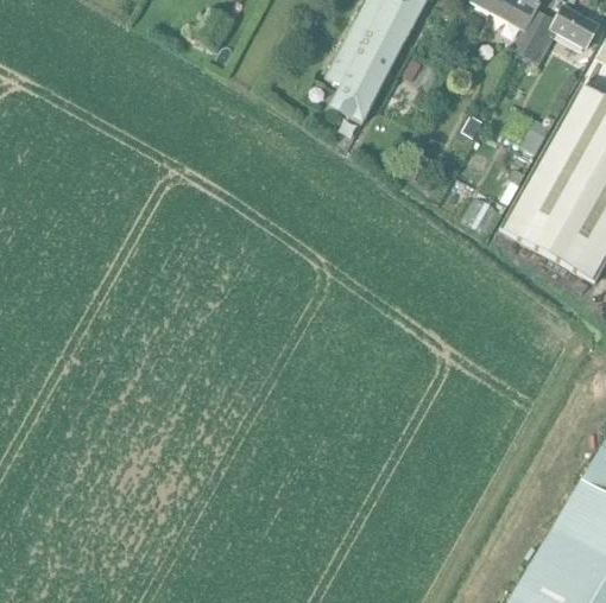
[(371,30),(402,46),(425,0),(364,0),(346,35),(365,43),(371,30)]
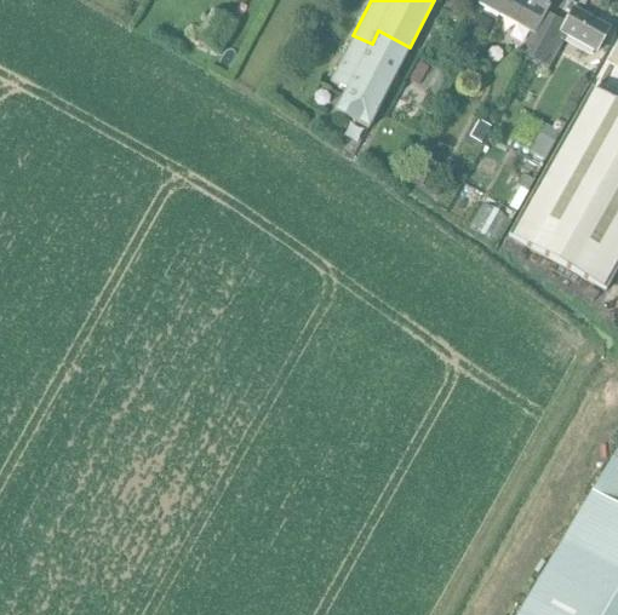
[(531,59),(555,16),(547,11),(553,0),(482,0),(481,3),(532,32),(520,53),(531,59)]
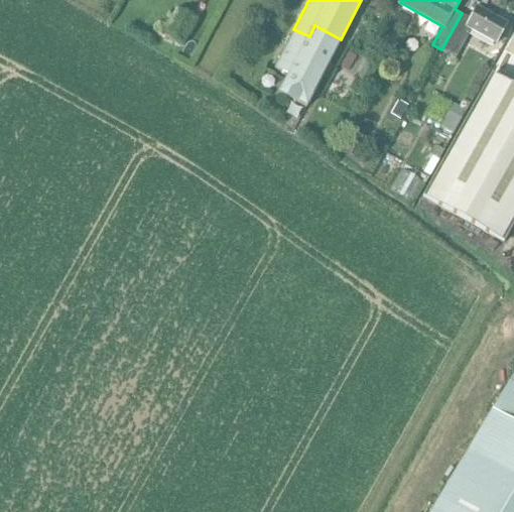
[(462,13),(441,49),(456,57),(472,30),(496,43),(508,23),(478,6),(471,18),(462,13)]
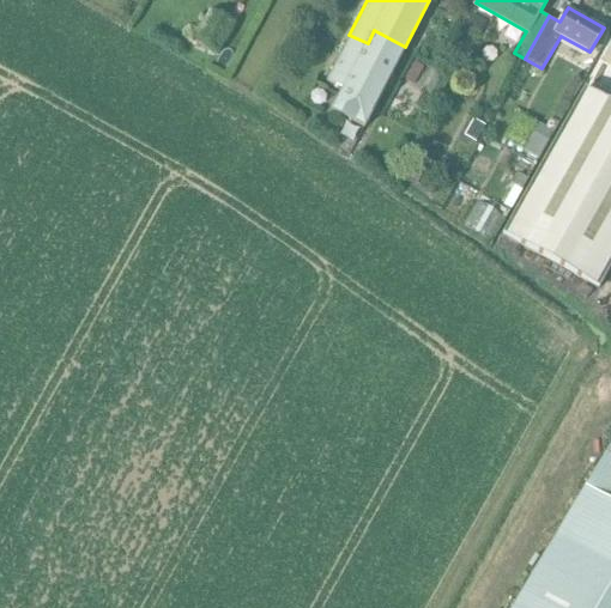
[(194,36),(219,49),(235,22),(210,8),(194,36)]
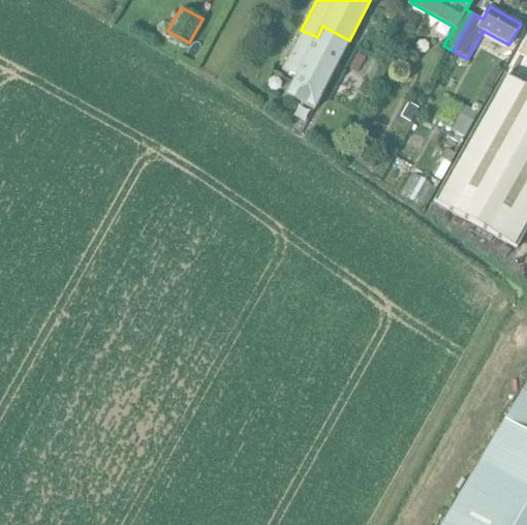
[(314,109),(349,40),(322,26),(317,37),(301,30),(281,67),(297,76),(287,94),(314,109)]
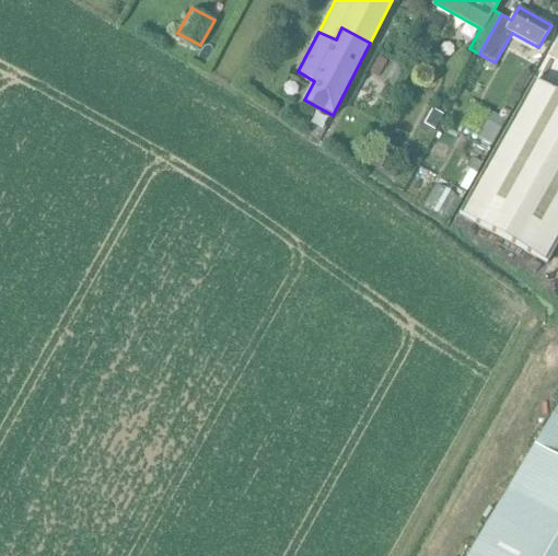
[(387,81),(380,95),(392,103),(400,89),(387,81)]
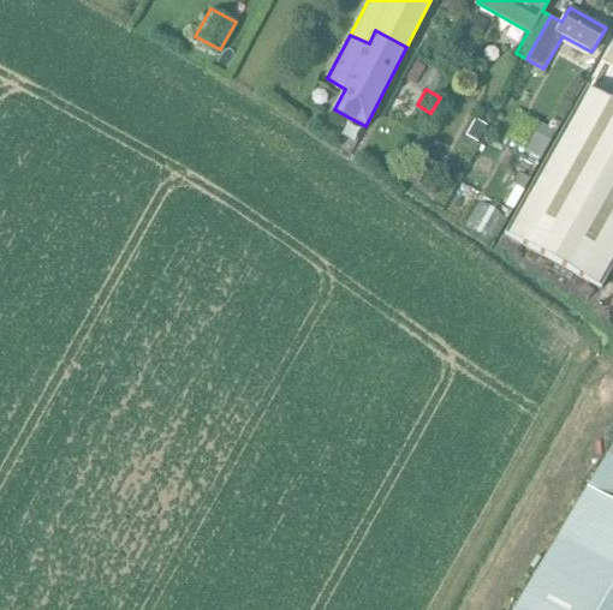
[(601,288),(612,267),(612,103),(587,89),(505,234),(601,288)]
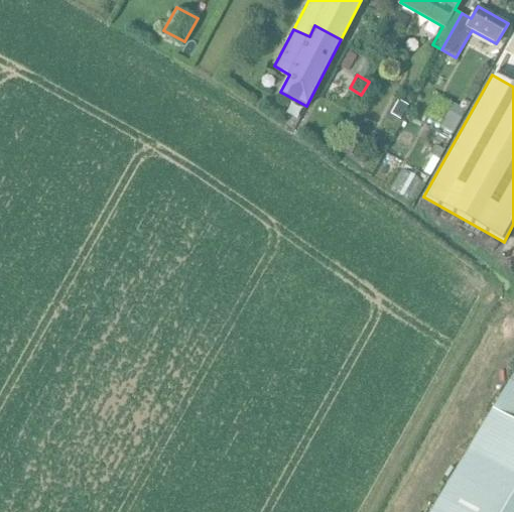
[(454,102),(441,123),(455,131),(468,110),(472,103),(464,98),(460,106),(454,102)]
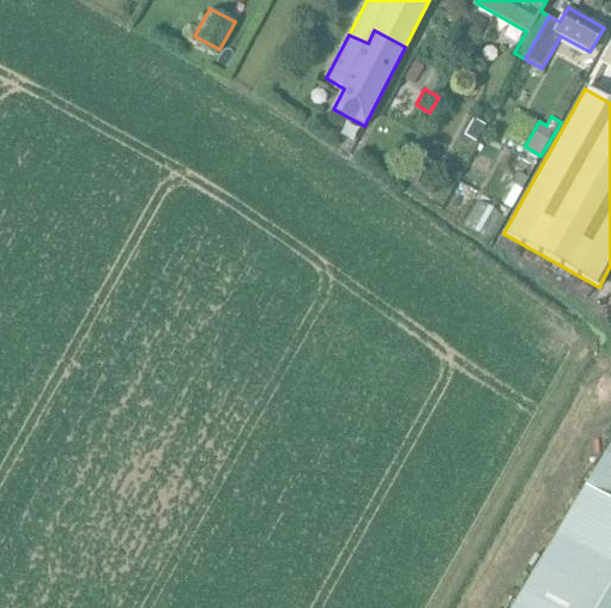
[(418,157),(407,177),(417,183),(428,162),(418,157)]
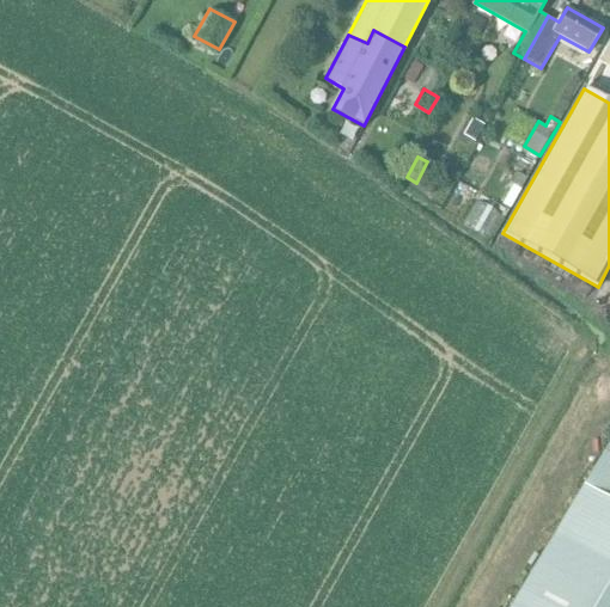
[(519,171),(513,181),(523,186),(529,176),(519,171)]
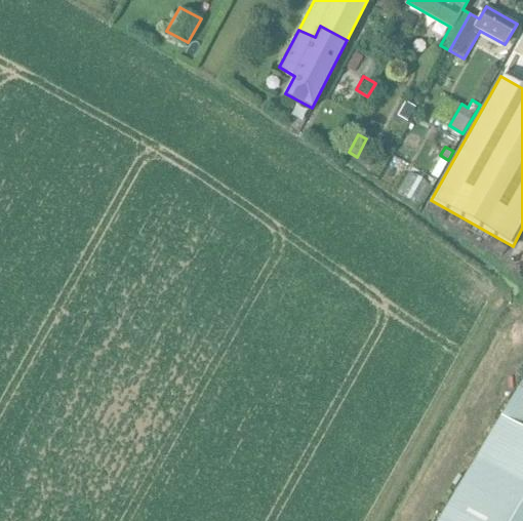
[(522,429),(500,416),(438,520),(522,520),(522,429)]
